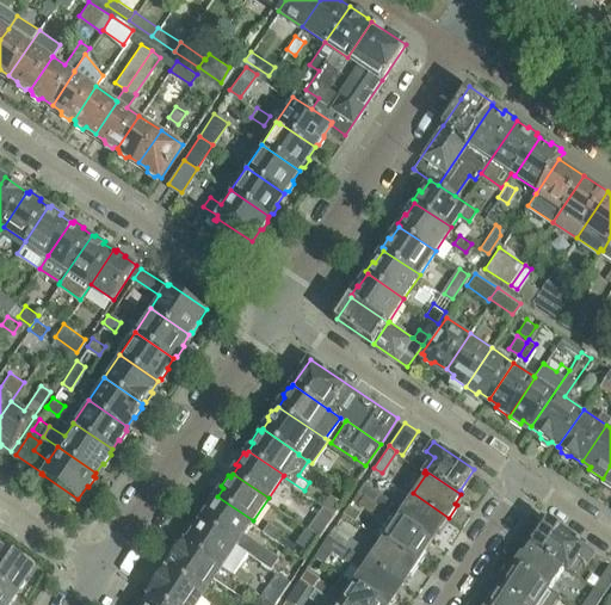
[(393,499),(364,480),(358,488),(364,493),(386,507),(387,507),(393,499)]
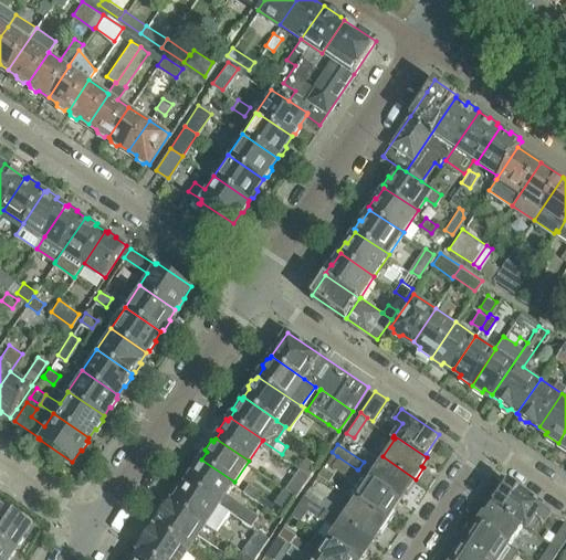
[(305,455),(300,465),(311,473),(317,463),(305,455)]
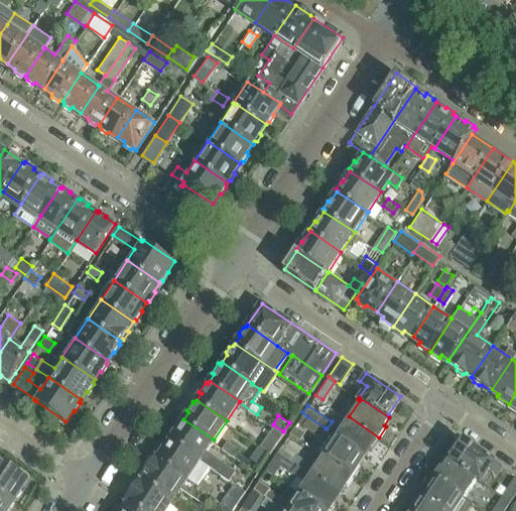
[(365,455),(336,435),(327,428),(326,428),(307,416),(302,423),(320,435),(313,446),(324,454),(355,474),(362,464),(359,462),(365,455)]
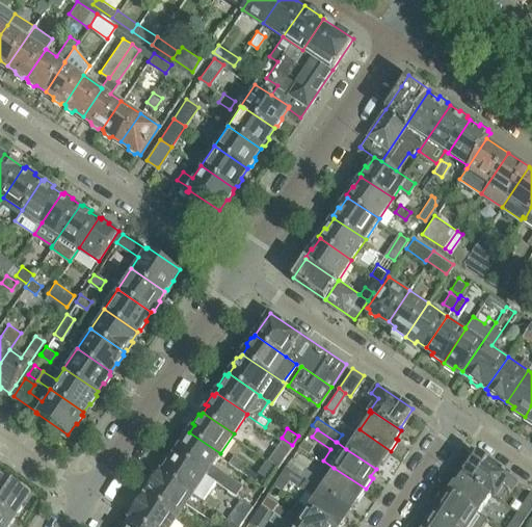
[(391,451),(360,429),(346,449),(376,469),(381,460),(383,463),(391,451)]
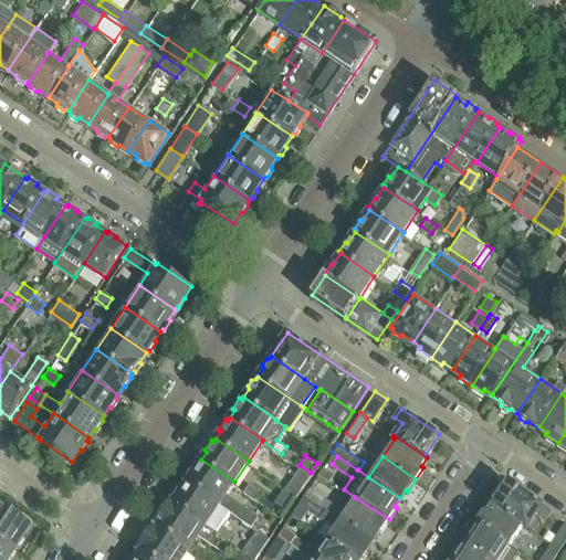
[(234,482),(201,460),(199,463),(196,463),(191,468),(192,472),(187,481),(220,503),(220,504),(229,509),(251,525),(259,514),(227,493),(234,482)]
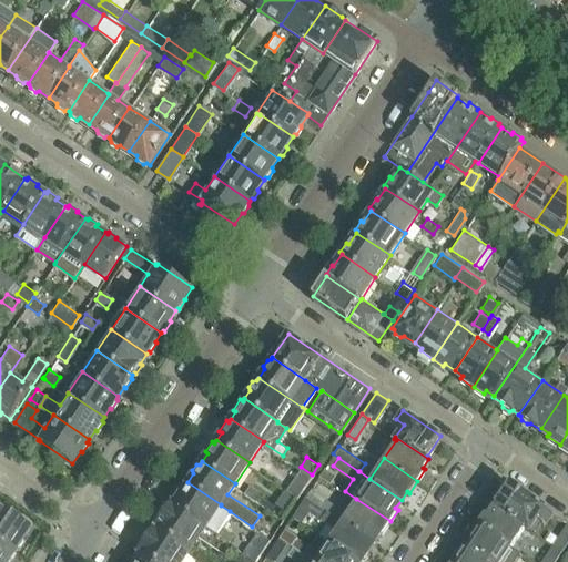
[(312,474),(301,467),(286,488),(297,496),(312,474)]
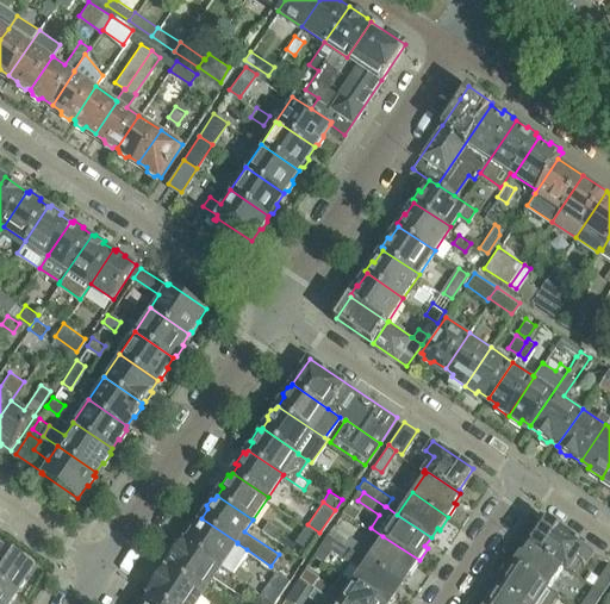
[(237,543),(237,542),(201,518),(200,521),(195,522),(192,528),(193,531),(186,541),(244,580),(250,572),(237,564),(247,549),(237,543)]
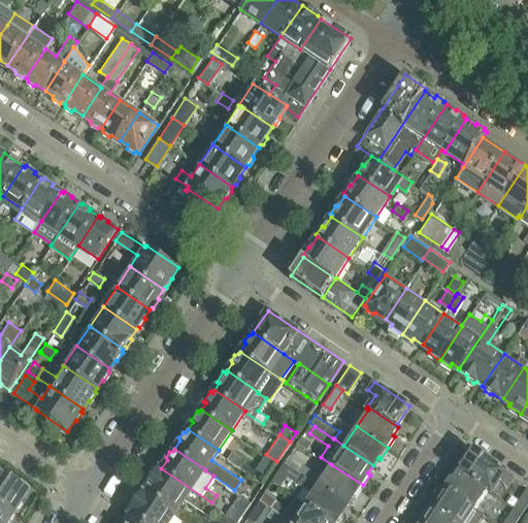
[(257,467),(232,450),(227,457),(253,474),(257,467)]
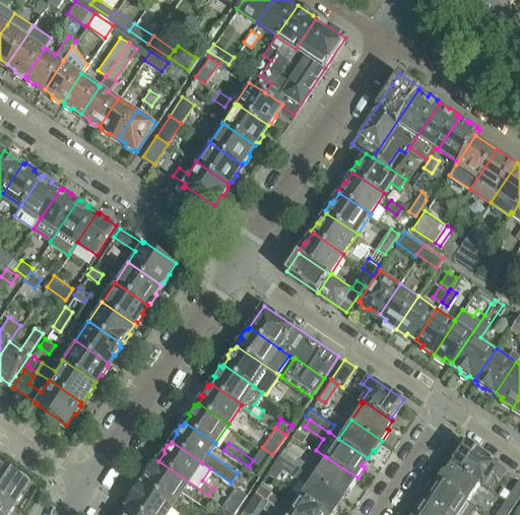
[(507,468),(468,443),(456,460),(455,460),(453,462),(485,484),(493,473),(500,478),(507,468)]
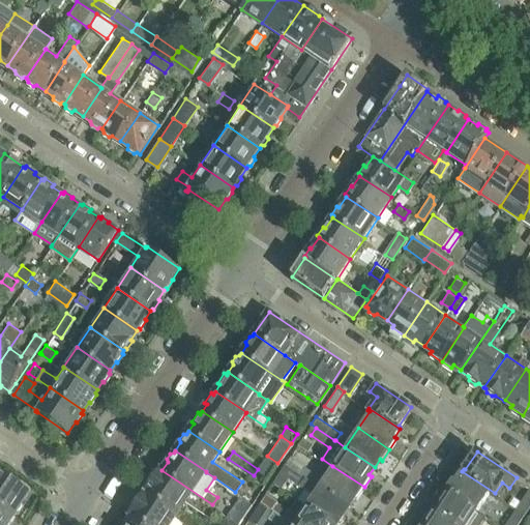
[(364,487),(332,466),(325,477),(290,454),(285,462),(304,475),(305,474),(349,504),(354,497),(356,498),(364,487)]
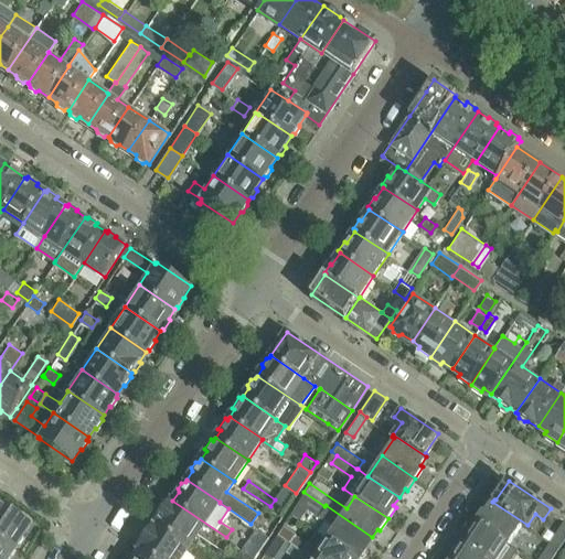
[(226,537),(172,501),(170,498),(153,522),(191,547),(200,534),(226,551),(233,541),(226,537)]
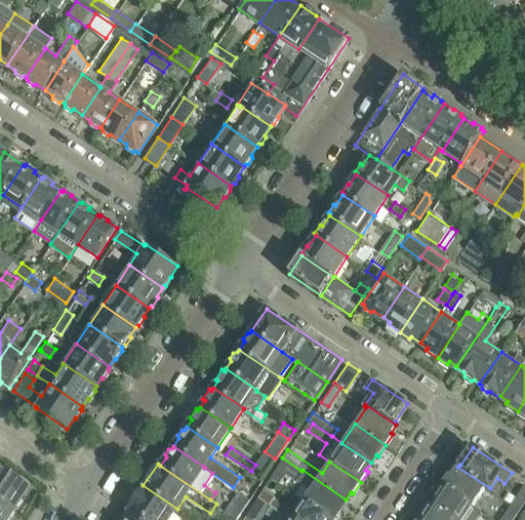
[(282,483),(290,472),(279,465),(271,477),(282,483)]
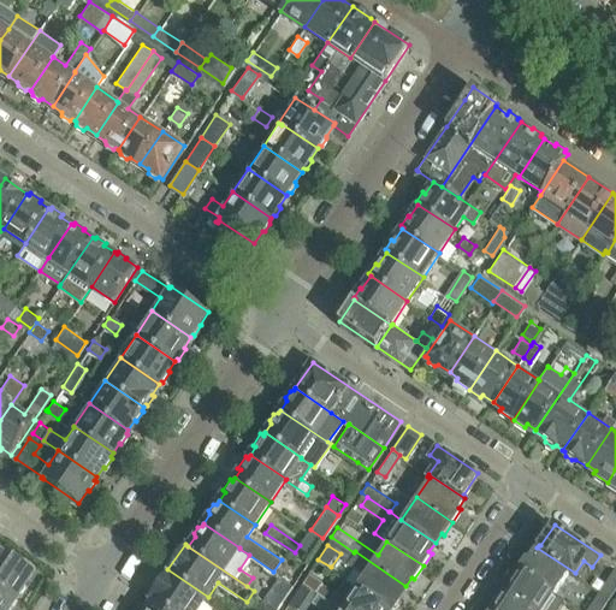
[(34,569),(0,546),(0,584),(16,594),(18,592),(21,593),(27,584),(24,582),(34,569)]
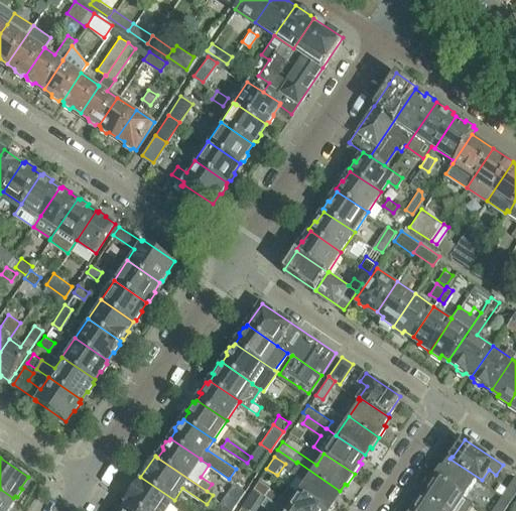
[(463,495),(474,478),(481,482),(482,480),(449,459),(448,458),(443,466),(441,465),(434,475),(463,495)]
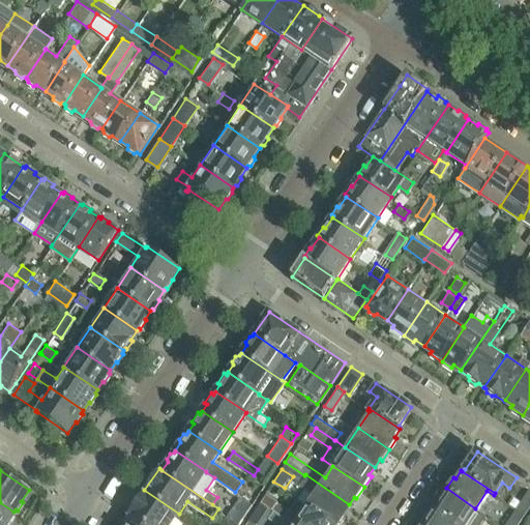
[(305,474),(304,475),(299,484),(315,494),(307,504),(335,524),(336,522),(341,522),(344,517),(343,514),(349,504),(305,474)]
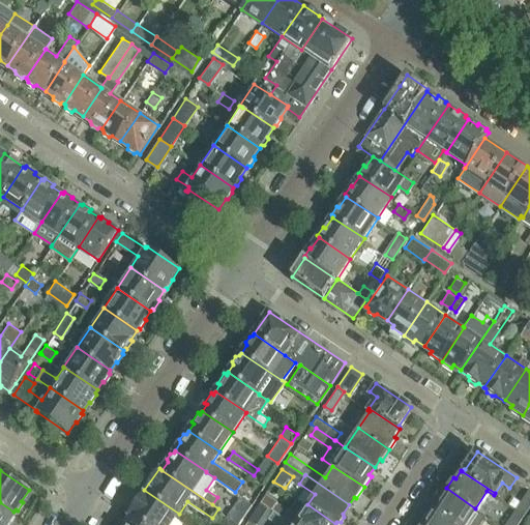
[(524,513),(529,502),(529,487),(516,506),(524,513)]
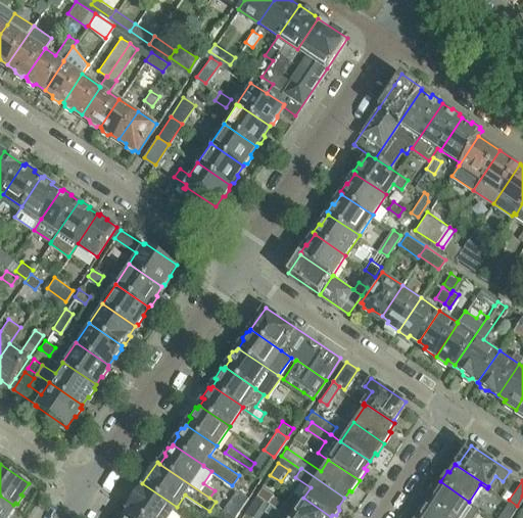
[(435,493),(429,502),(453,517),(471,517),(478,508),(469,502),(440,481),(433,492),(435,493)]
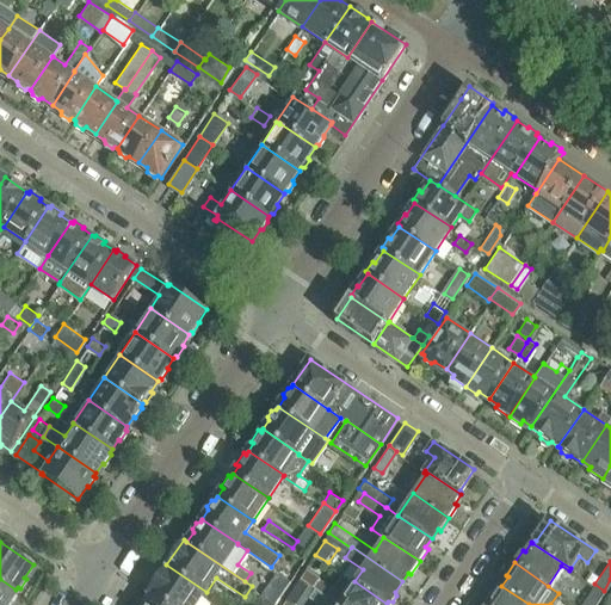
[(197,604),(207,592),(166,565),(148,591),(153,593),(170,604),(197,604)]
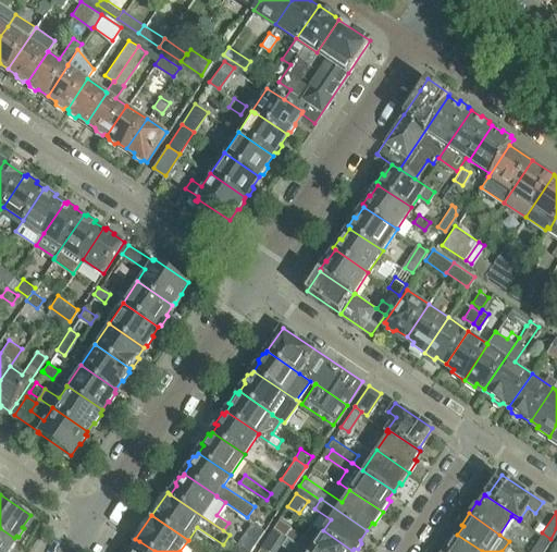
[(250,548),(263,528),(251,520),(238,540),(250,548)]
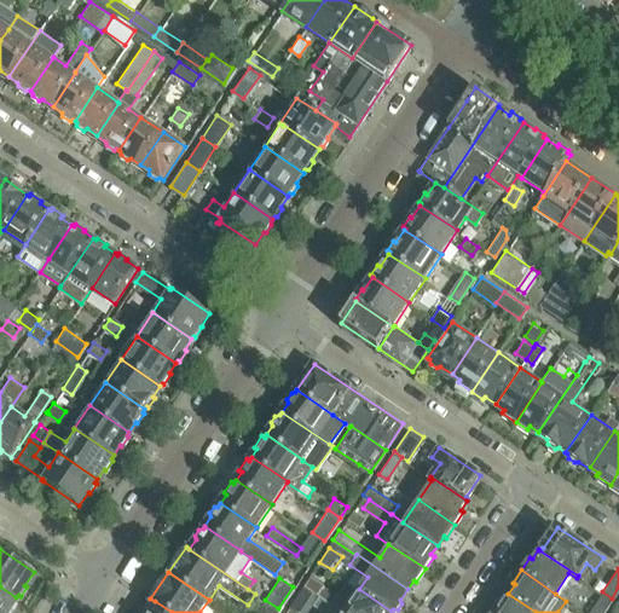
[(337,594),(324,585),(318,595),(346,612),(391,612),(392,612),(359,589),(347,580),(337,594)]
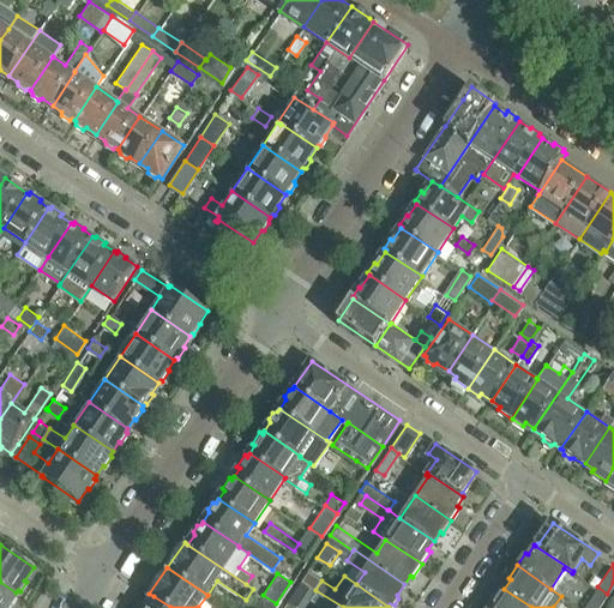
[(16,593),(0,582),(0,607),(8,607),(10,607),(10,602),(16,593)]
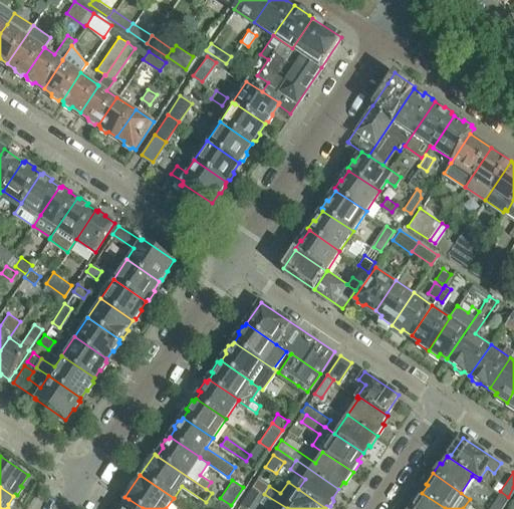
[(499,508),(508,497),(500,491),(488,508),(499,508)]
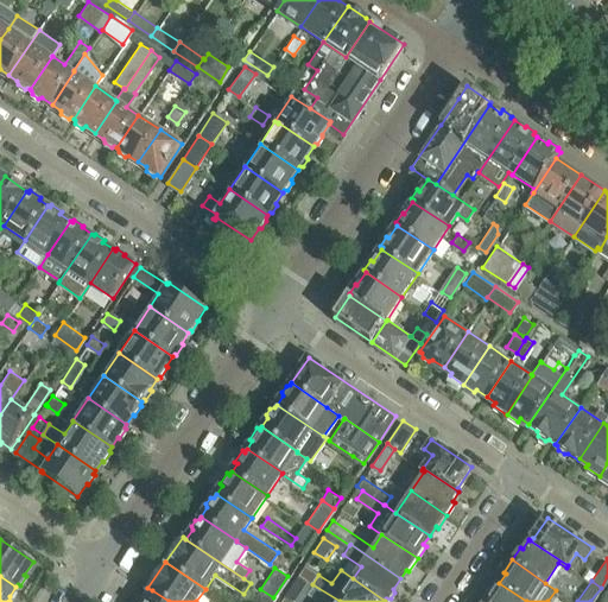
[(526,601),(499,583),(493,593),(491,590),(482,601),(526,601)]
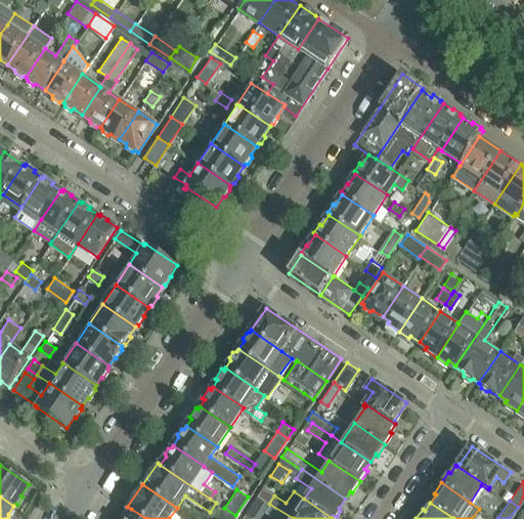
[(293,518),(269,504),(265,511),(278,518),(293,518)]
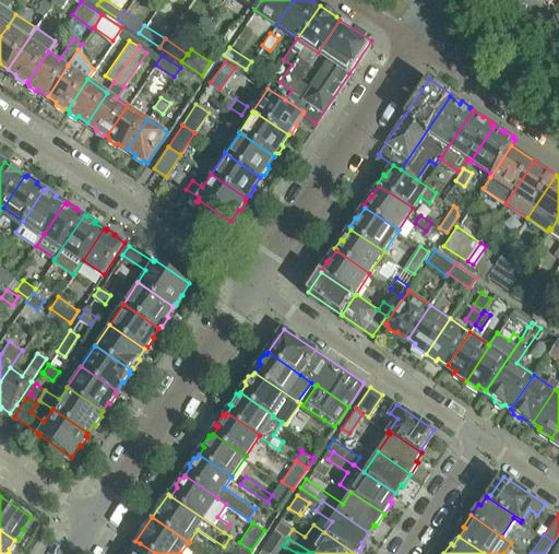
[(155,553),(140,543),(133,552),(130,553),(128,553),(155,553)]
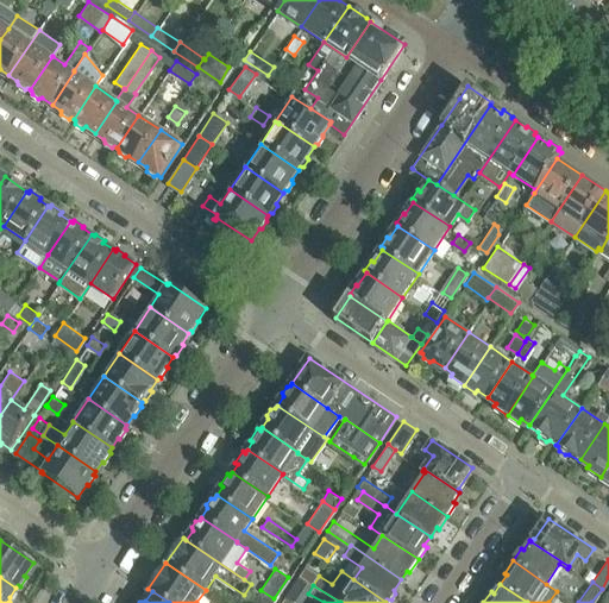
[(608,602),(608,592),(607,591),(598,602),(608,602)]
